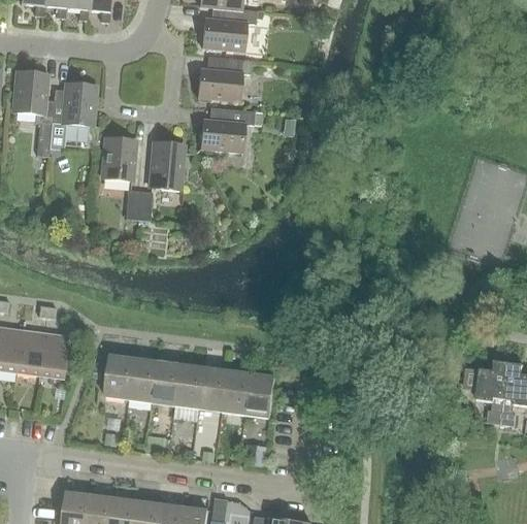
[(43,5),(44,0),(21,0),(21,3),(36,4),(35,14),(43,15),(44,5),(43,5)]
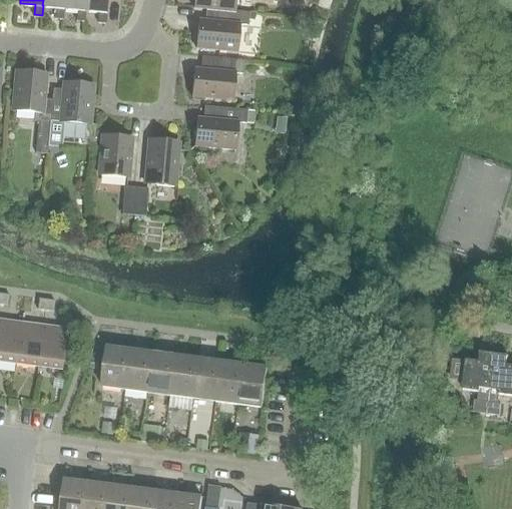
[(43,0),(42,5),(43,5),(56,6),(55,16),(63,17),(64,7),(64,0),(43,0)]
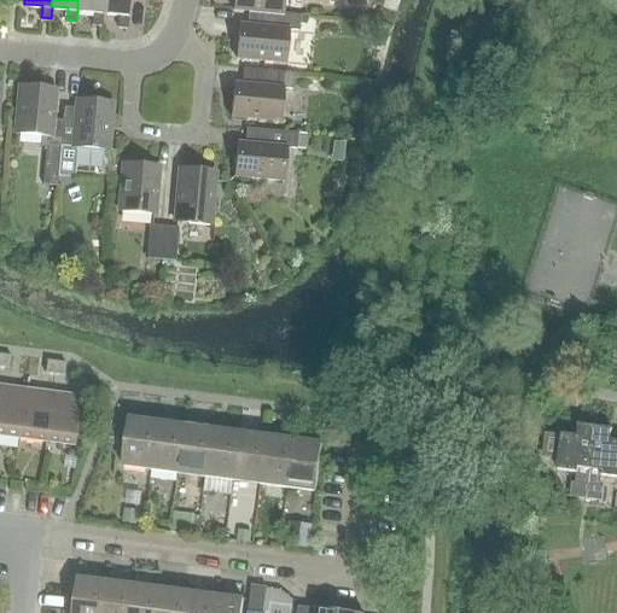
[(77,0),(77,9),(94,10),(93,22),(103,23),(104,11),(103,11),(104,0),(77,0)]
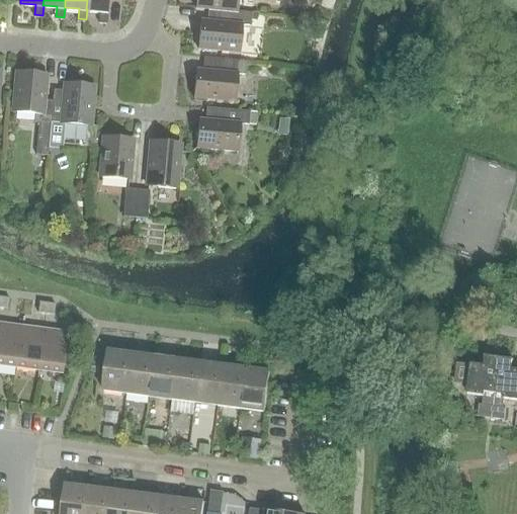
[(87,0),(86,9),(87,9),(100,10),(99,20),(107,21),(109,0),(87,0)]
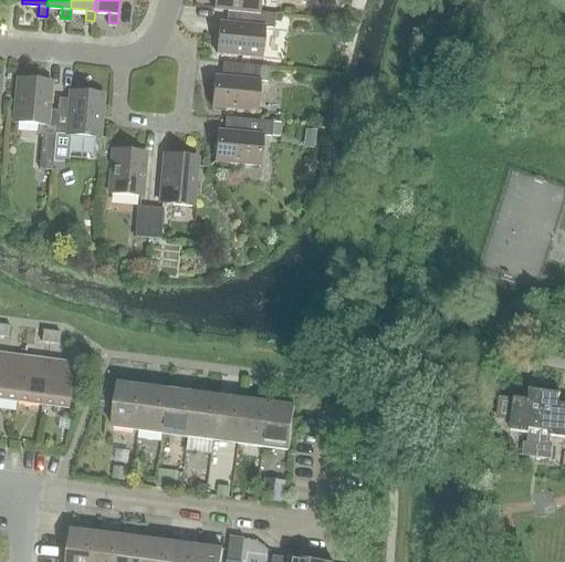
[(259,10),(259,9),(260,0),(215,0),(215,6),(228,7),(259,10)]
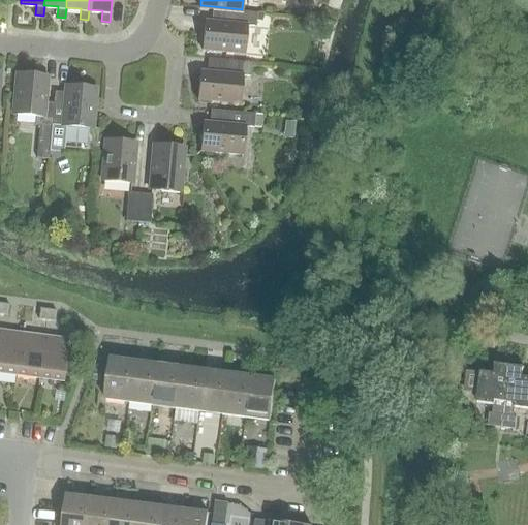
[(242,9),(213,6),(212,18),(206,18),(203,47),(245,51),(248,23),(256,23),(257,9),(242,8),(242,9)]
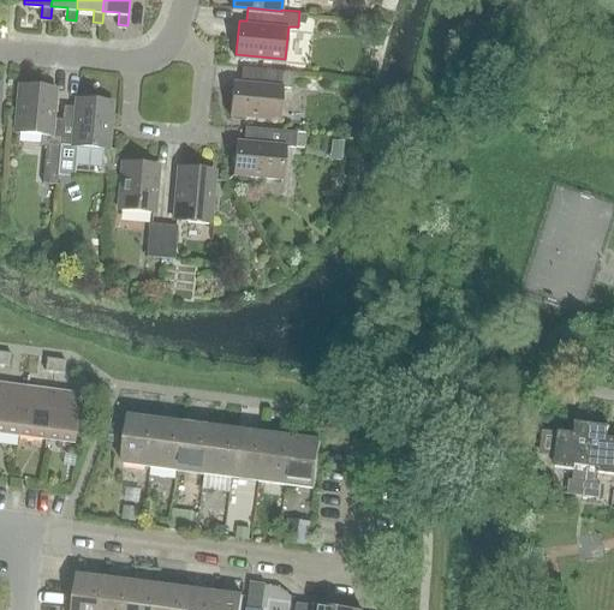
[(293,85),(294,70),(243,65),(242,79),(233,79),(231,113),(280,118),(282,84),(293,85)]
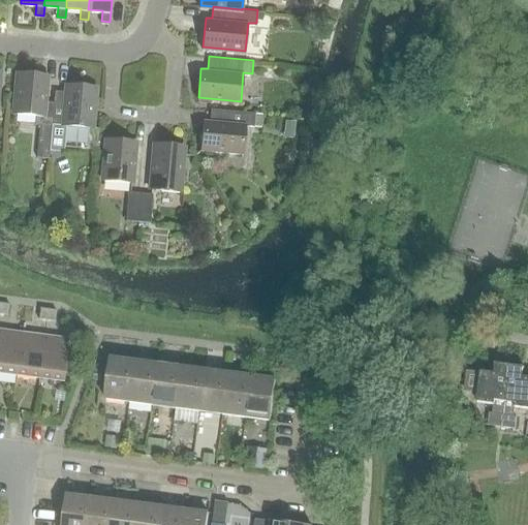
[(53,123),(55,100),(45,99),(48,73),(19,70),(14,112),(37,114),(36,122),(40,122),(37,155),(50,156),(53,124),(54,124),(54,123),(53,123)]
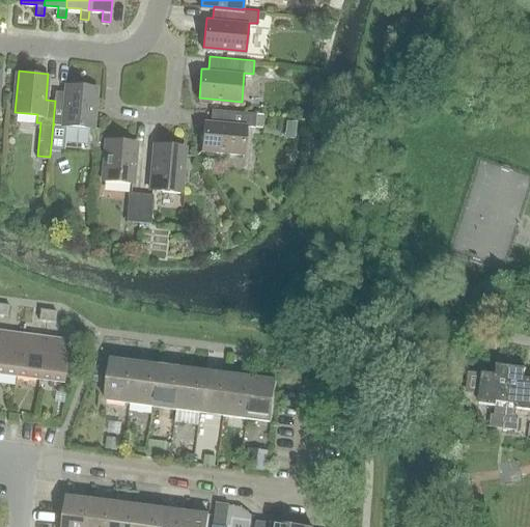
[(53,123),(54,123),(91,127),(95,85),(68,83),(67,90),(56,89),(55,101),(53,123)]
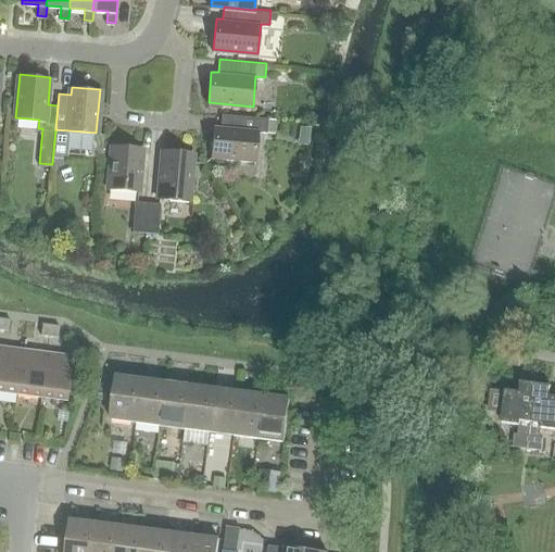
[(276,117),(268,116),(222,112),(221,125),(214,125),(211,155),(255,160),(259,129),(275,132),(276,117)]
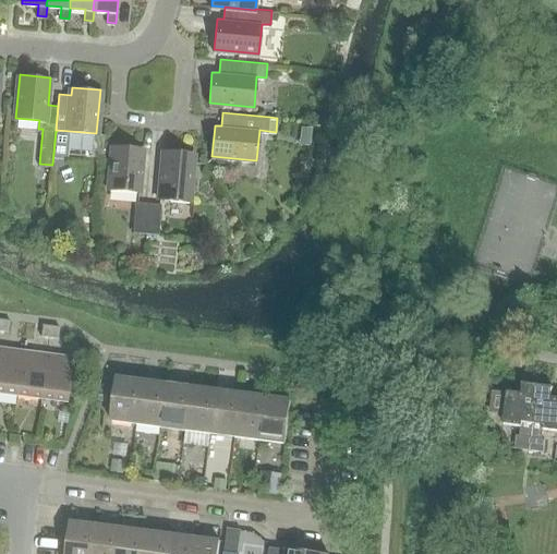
[(140,191),(144,147),(112,145),(109,188),(140,191)]
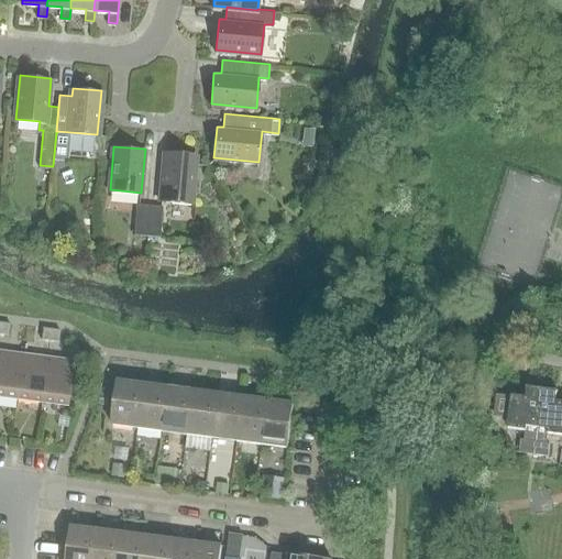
[(193,203),(196,153),(165,151),(161,199),(193,203)]
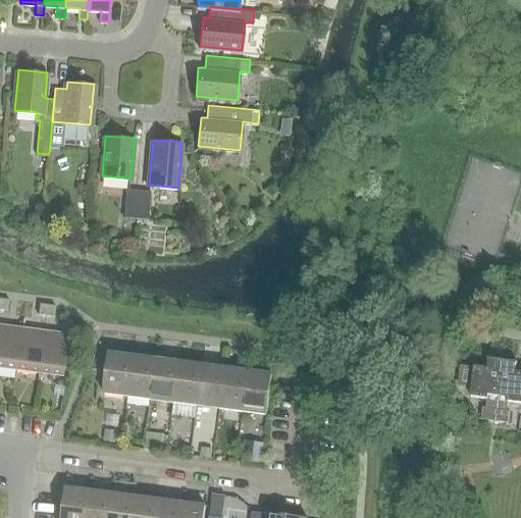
[(137,216),(140,188),(127,187),(124,215),(137,216)]
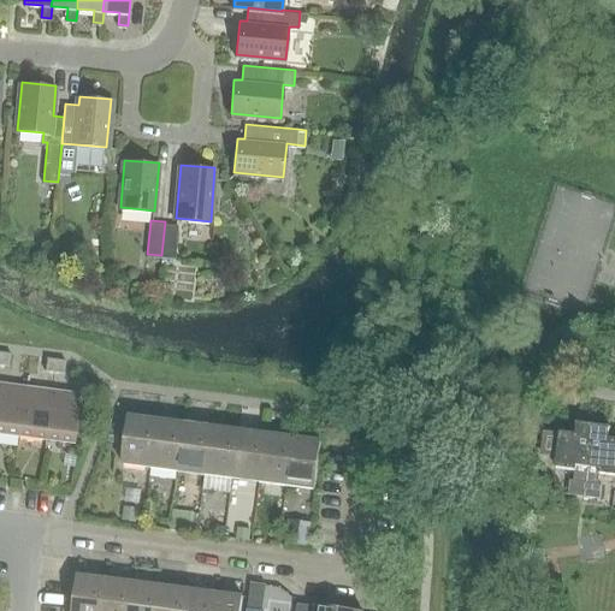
[(178,223),(165,221),(161,255),(176,256),(178,223)]
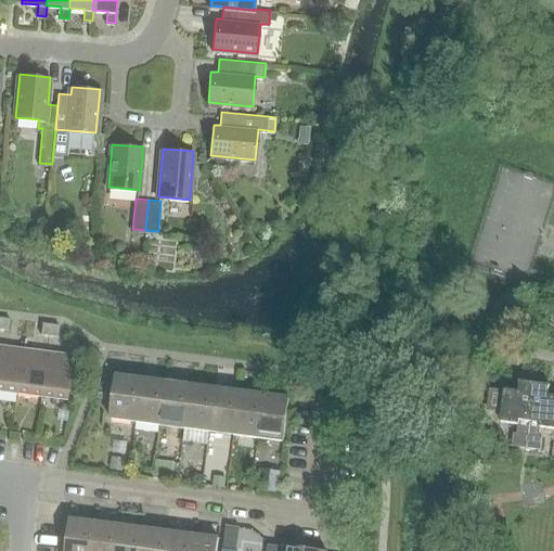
[(2,316),(1,327),(9,328),(11,317),(2,316)]
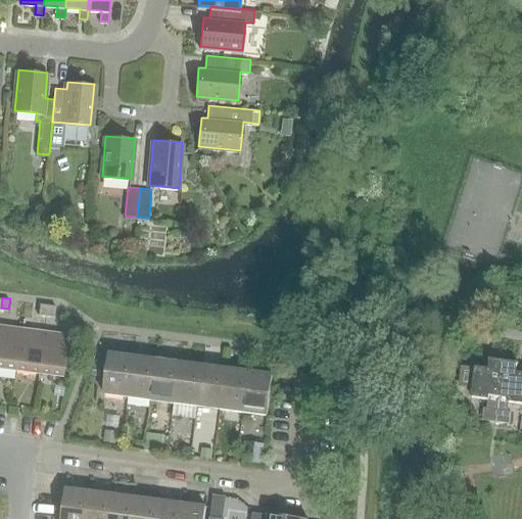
[(38,313),(47,314),(48,303),(40,301),(38,313)]
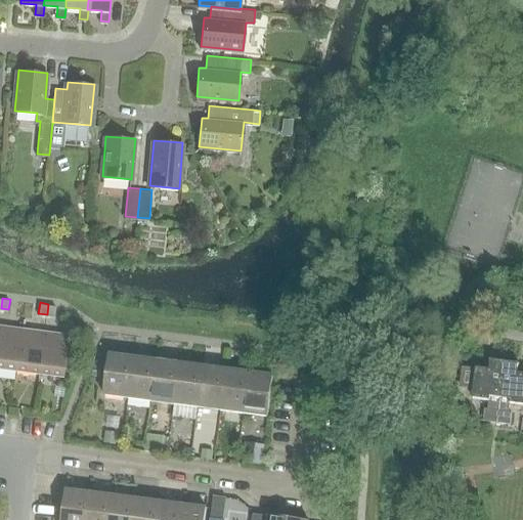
[(48,304),(47,314),(55,315),(56,305),(48,304)]
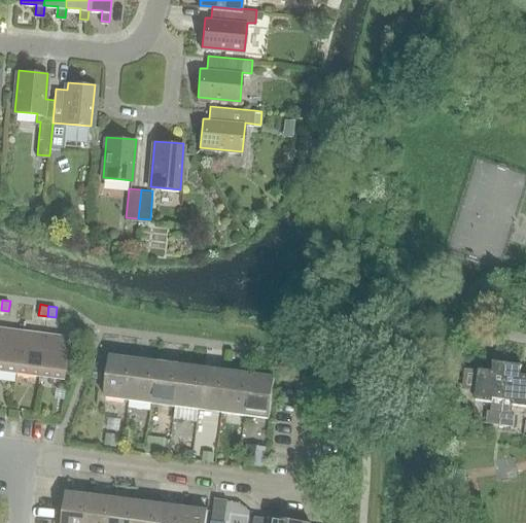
[(0,325),(0,368),(16,371),(22,329),(0,325)]
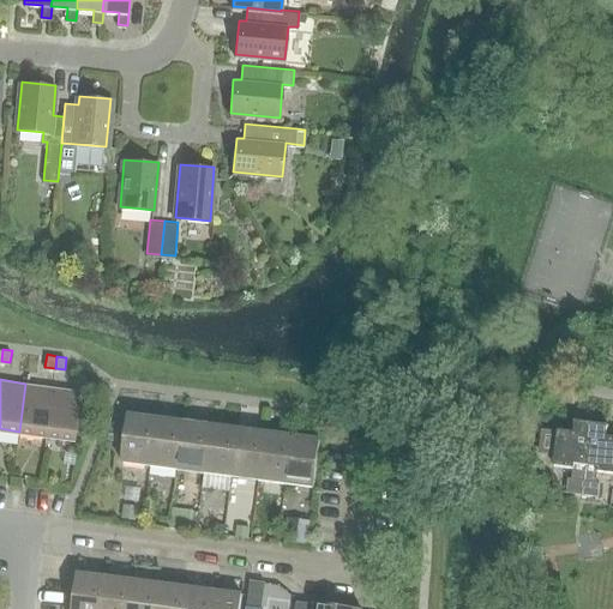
[(25,384),(19,432),(47,435),(53,387),(25,384)]
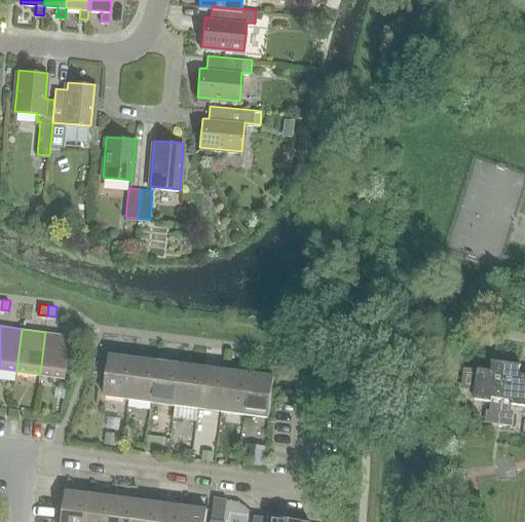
[(45,332),(40,373),(64,376),(69,335),(45,332)]
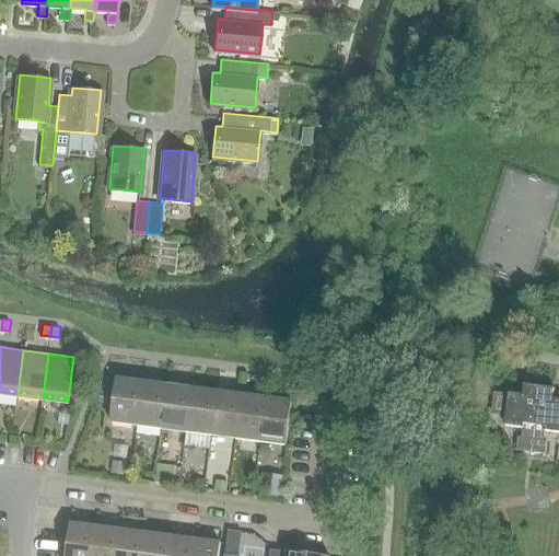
[(118,375),(112,419),(138,423),(143,379),(118,375)]
